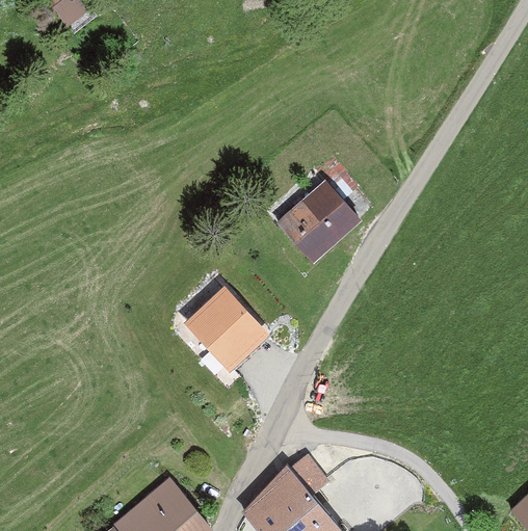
[(46,0),(64,24),(93,3),(90,0),(46,0)]
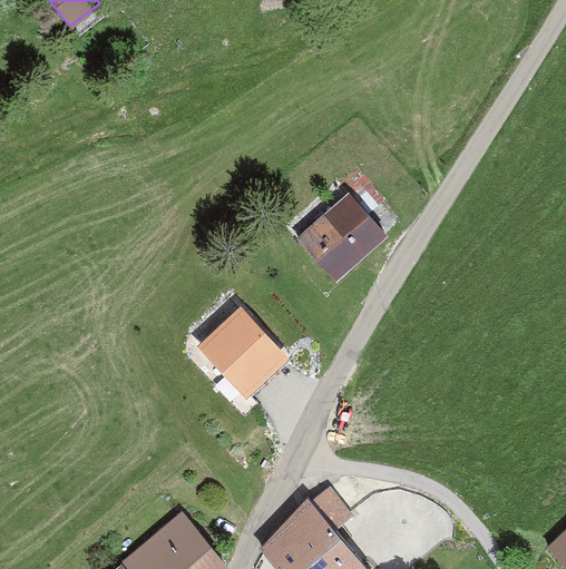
[(343,283),(394,235),(352,188),(301,236),(343,283)]
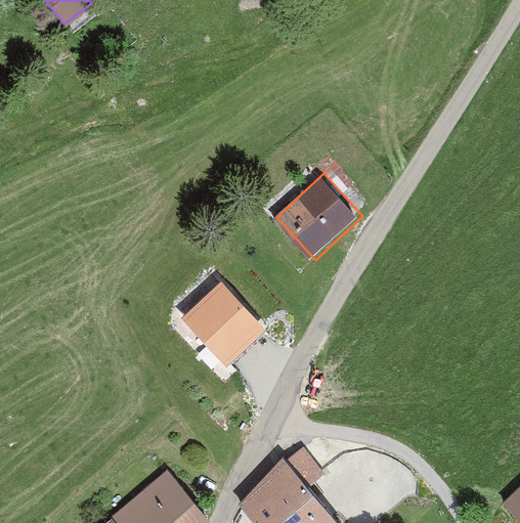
[(222,280),(183,315),(223,360),(262,327),(222,280)]
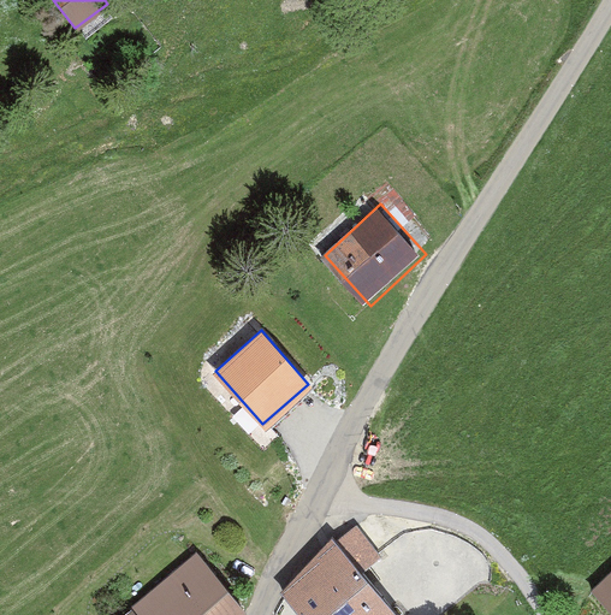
[(283,595),(300,614),(402,614),(342,544),(283,595)]
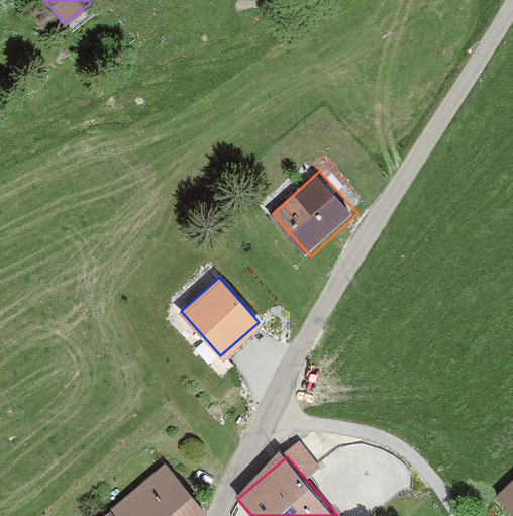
[(205,515),(164,462),(112,505),(117,512),(119,515),(205,515)]
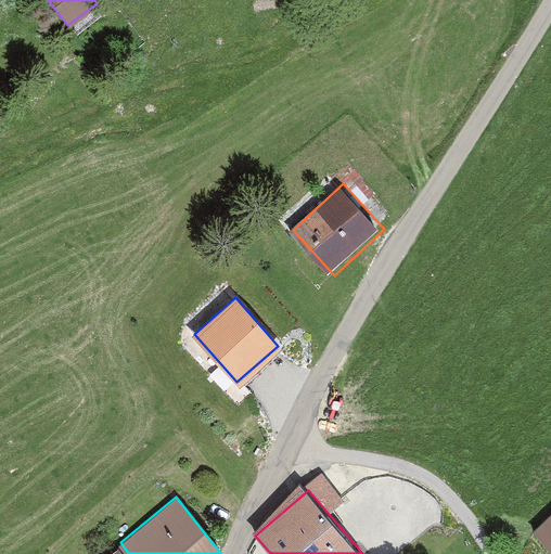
[(550,550),(550,515),(534,531),(550,550)]
